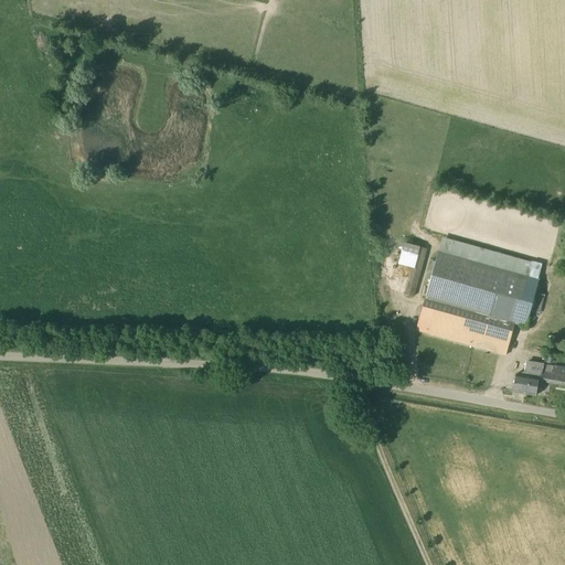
[(404,294),(412,296),(425,248),(417,246),(404,294)]
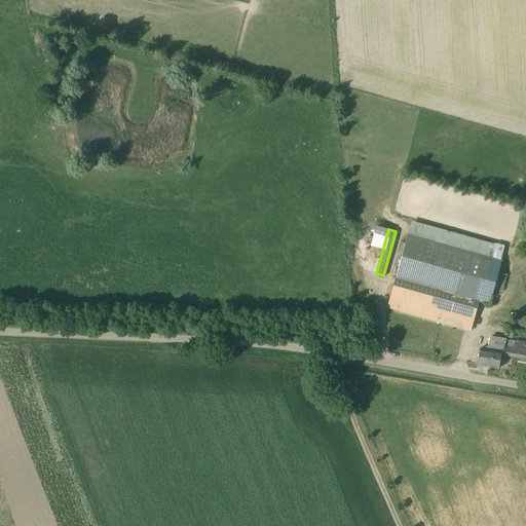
[(472,329),(480,301),(489,304),(501,261),(408,234),(388,306),(472,329)]
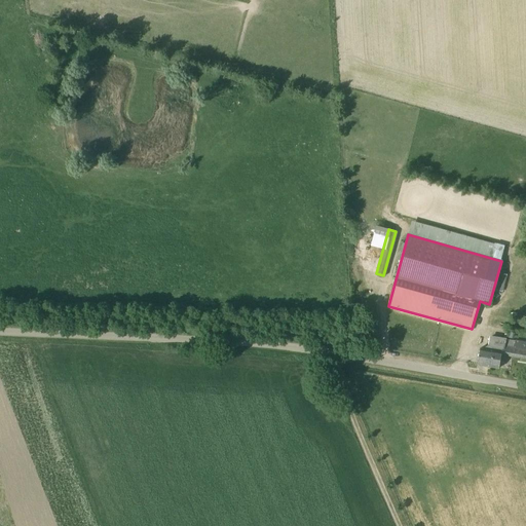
[(364,339),(375,339),(375,327),(364,327),(364,339)]
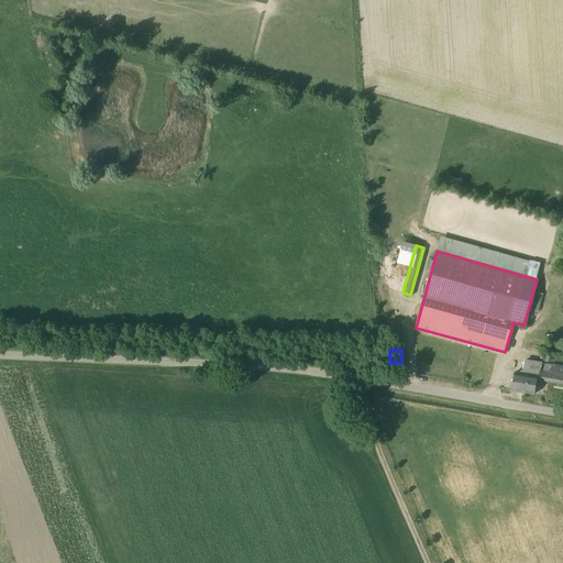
[(540,372),(542,363),(525,360),(522,374),(514,373),(510,390),(525,393),(528,375),(537,377),(538,372),(540,372)]
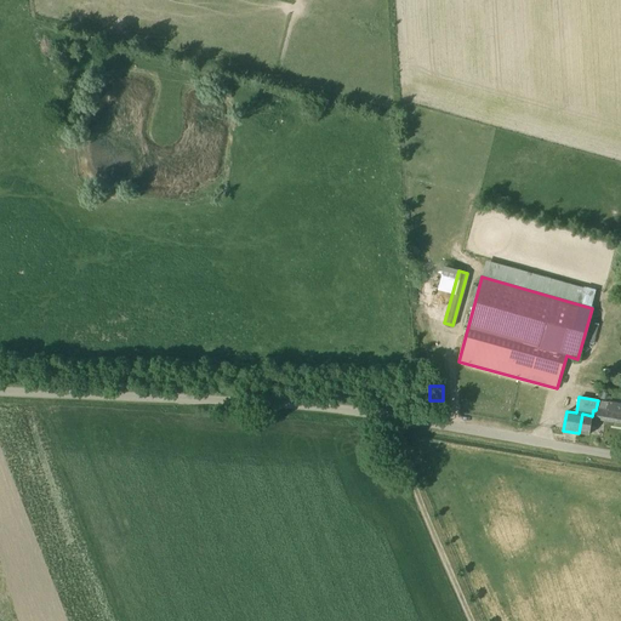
[(620,404),(609,403),(598,400),(596,410),(593,410),(592,416),(582,414),(579,433),(590,434),(592,419),(620,422),(620,404)]
